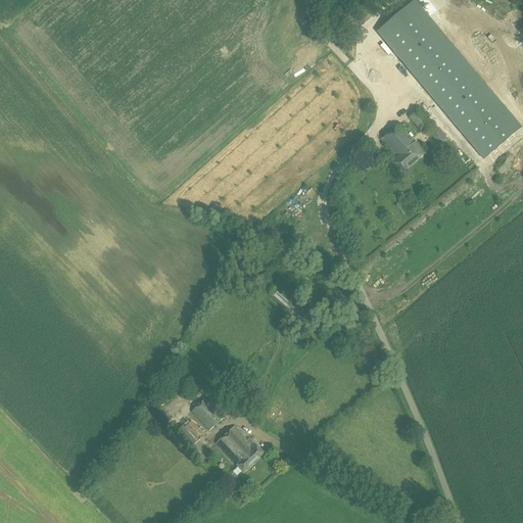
[(413,6),(376,37),(483,160),(519,130),(413,6)]
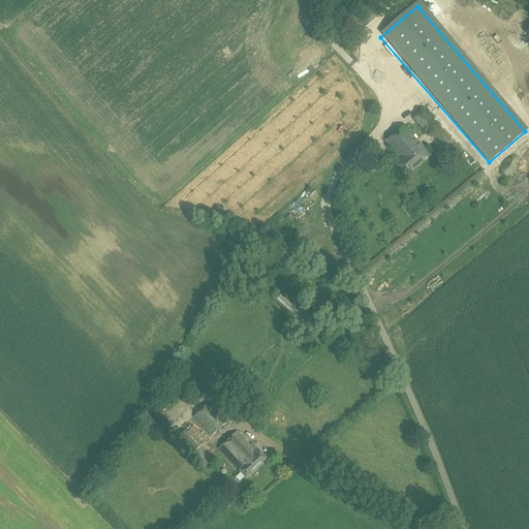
[(417,107),(422,104),(417,97),(412,100),(417,107)]
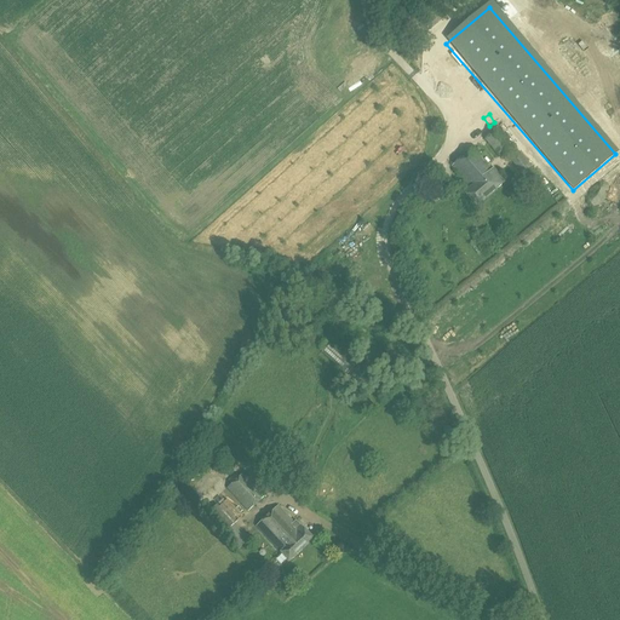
[(499,158),(500,159),(515,147),(498,127),(483,139),(499,158)]
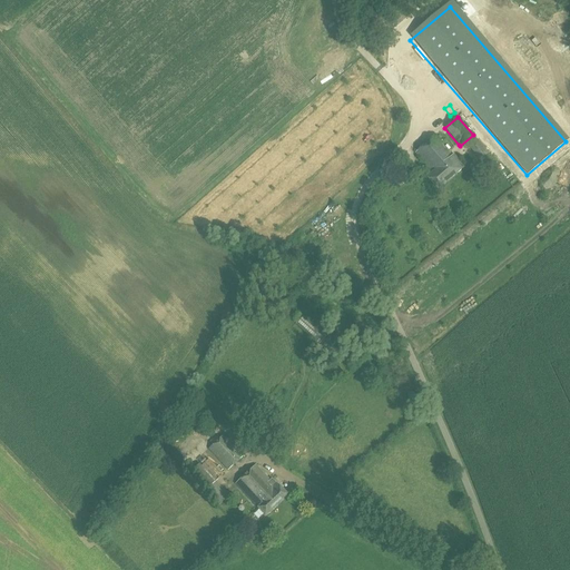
[(425,177),(435,190),(462,167),(451,155),(450,156),(434,136),(414,153),(431,173),(425,177)]
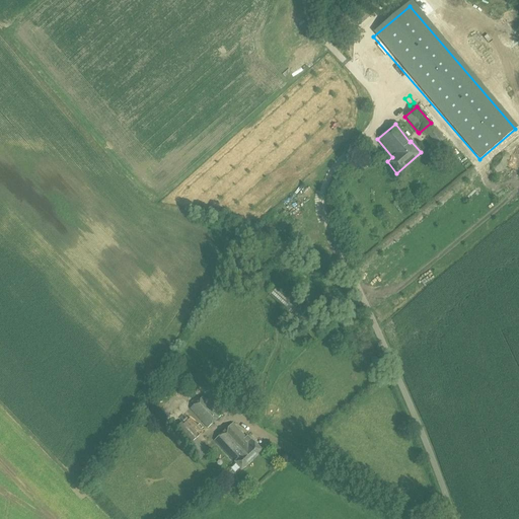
[(445,140),(439,132),(436,129),(436,130),(434,128),(427,134),(437,147),(443,141),(445,140)]
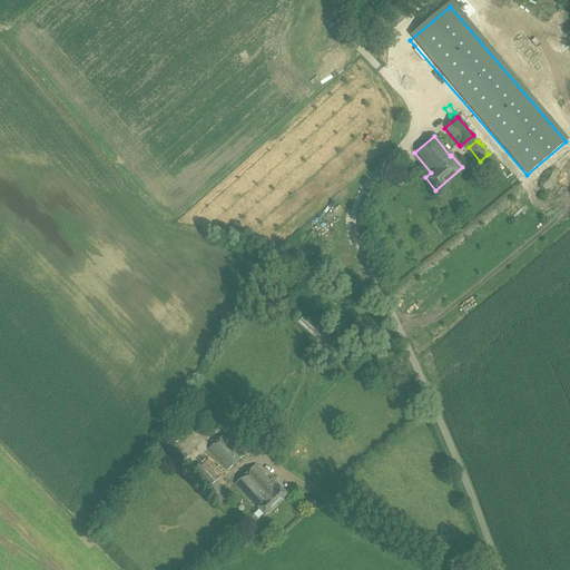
[(457,154),(463,158),(469,151),(461,147),(457,154)]
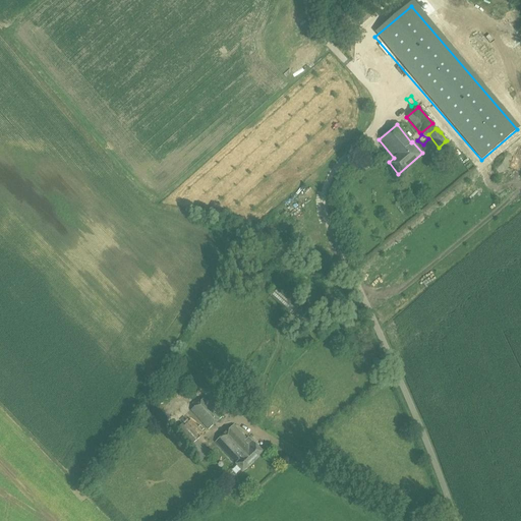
[(270,224),(282,233),(289,224),(277,215),(270,224)]
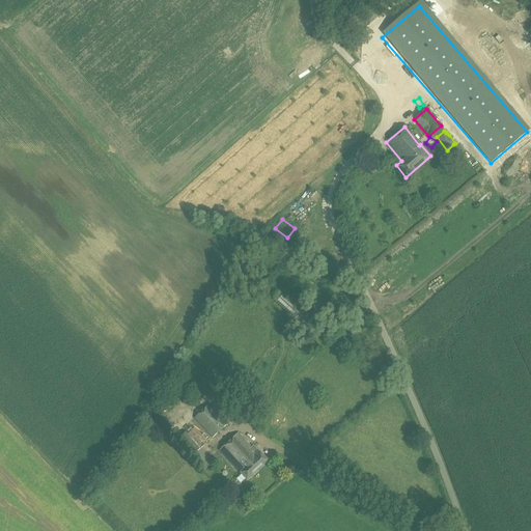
[(194,418),(212,439),(227,424),(208,404),(194,418)]
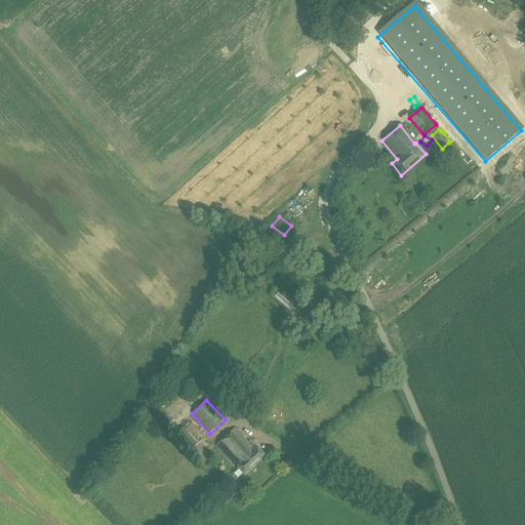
[(173,436),(201,467),(211,457),(199,443),(205,437),(192,422),(186,428),(185,427),(173,436)]
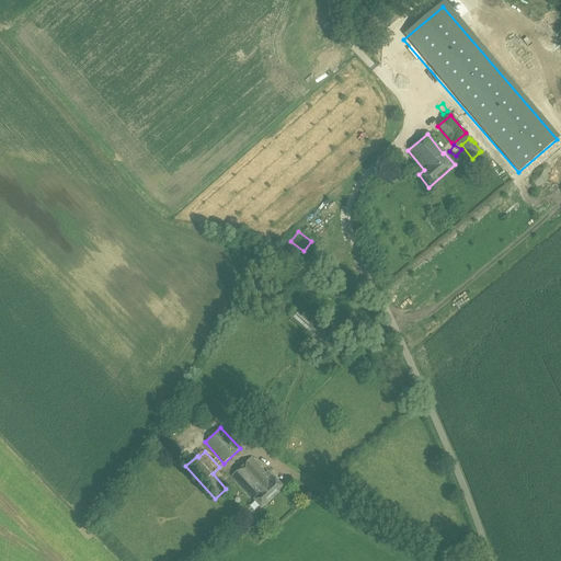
[(254,500),(261,507),(282,487),(267,471),(265,473),(251,458),(232,476),(254,500)]
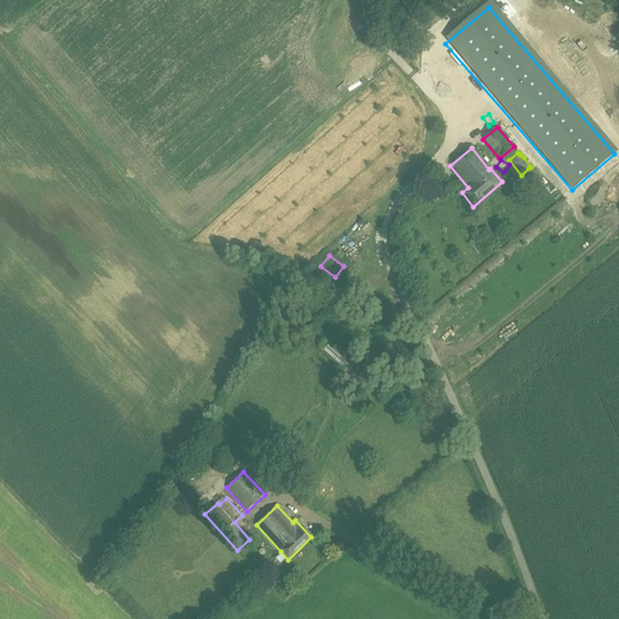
[(249,528),(260,516),(252,509),(241,521),(249,528)]
